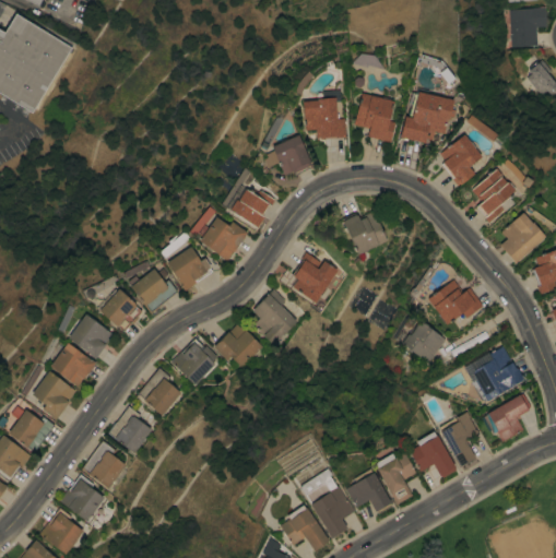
[(546,8),(547,26),(537,27),(540,46),(515,48),(510,11),(546,8)]
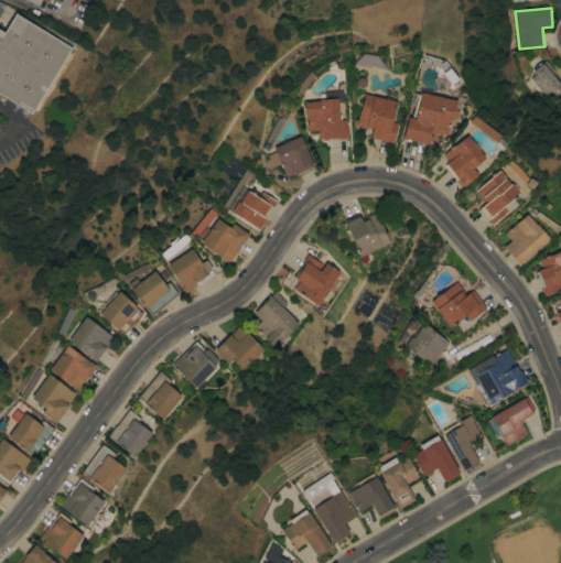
[(34,114),(0,93),(0,29),(7,33),(18,13),(74,49),(34,114)]
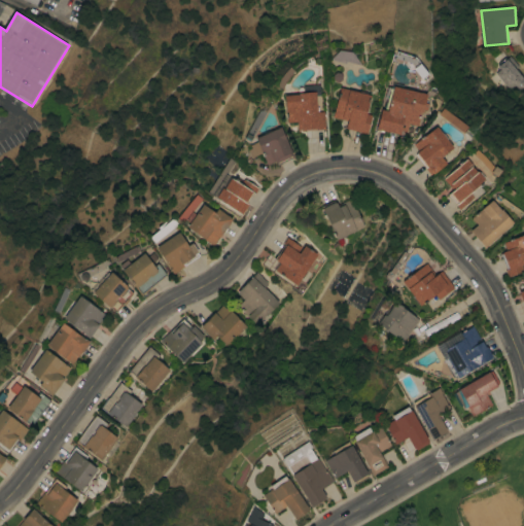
[(521,66),(518,68),(523,74),(523,81),(513,90),(505,81),(501,85),(494,77),(502,71),(499,66),(502,63),(501,62),(499,64),(497,61),(504,55),(508,59),(513,55),(521,66)]
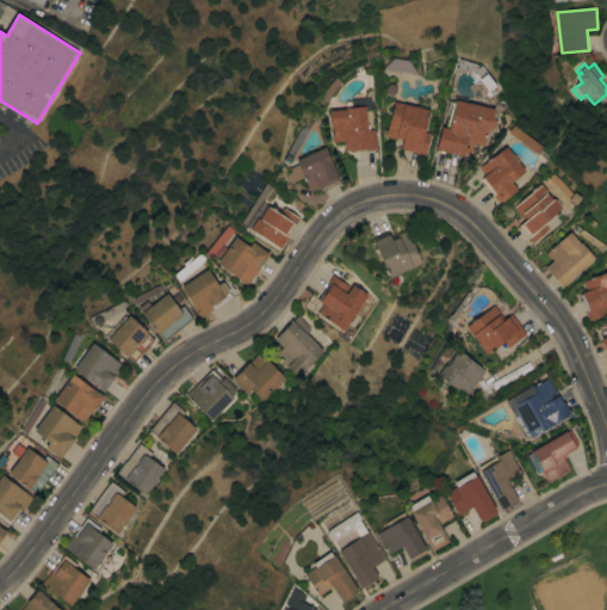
[(495,110),(493,119),(497,121),(496,129),(491,128),(490,131),(489,131),(485,147),(475,145),(472,153),(466,152),(465,156),(438,151),(444,128),(451,129),(457,100),(495,110)]
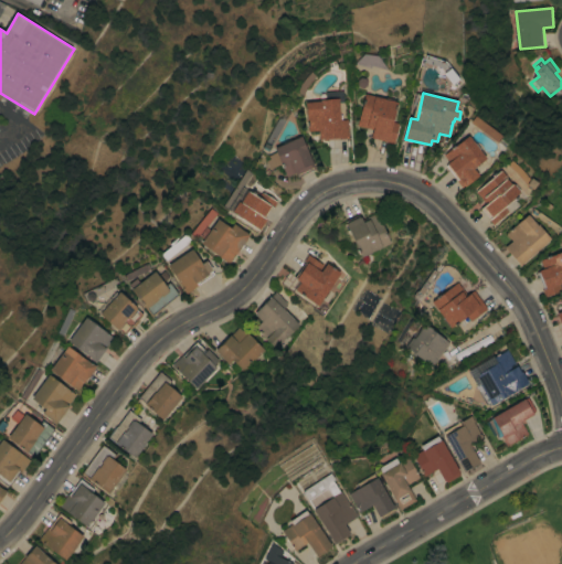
[(367,95),(400,103),(394,123),(401,124),(396,144),(372,138),(374,130),(359,127),(367,95)]
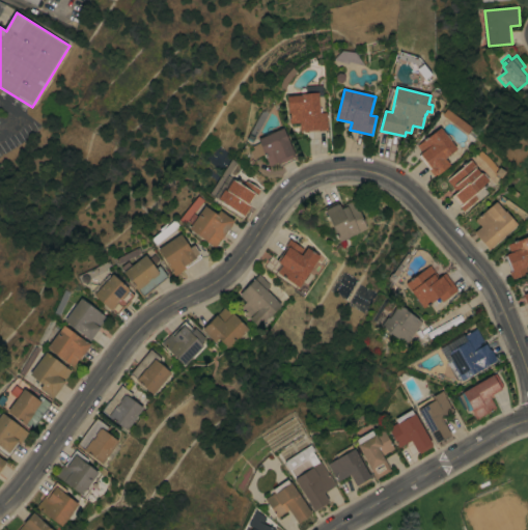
[(302,95),(302,94),(320,92),(322,114),(328,113),(330,131),(321,131),(305,132),(305,131),(302,131),(301,123),(290,123),(288,96),(302,95)]
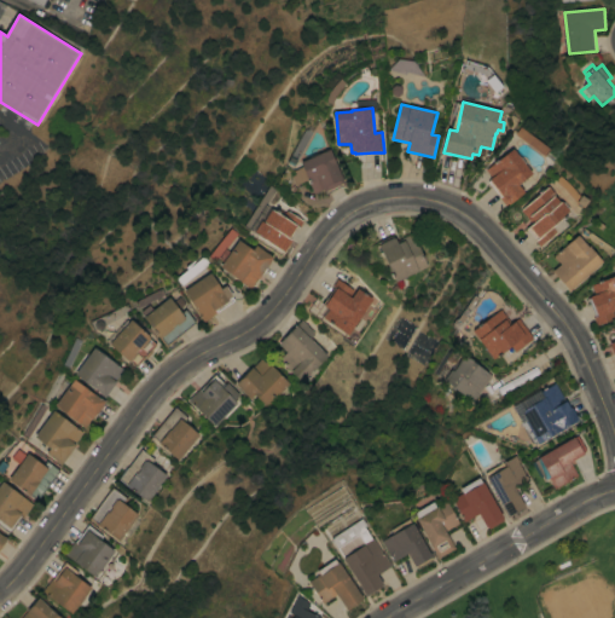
[(533,174),(521,184),(521,185),(520,185),(526,192),(510,206),(510,204),(508,206),(489,183),(492,182),(491,180),(492,178),(487,171),(514,149),(533,174)]
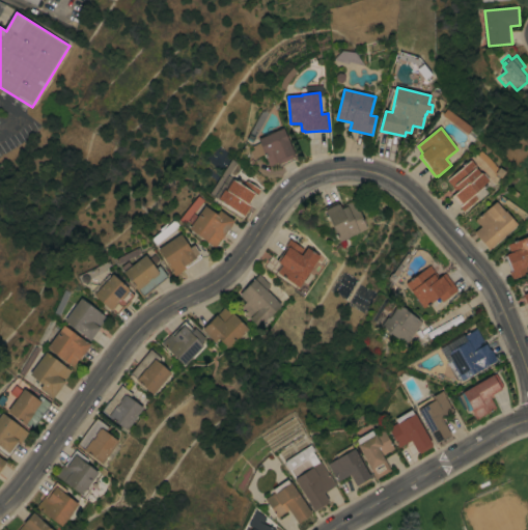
[(284,129),(297,157),(296,158),(297,160),(281,166),(281,164),(279,165),(279,163),(271,167),(259,140),(284,129)]
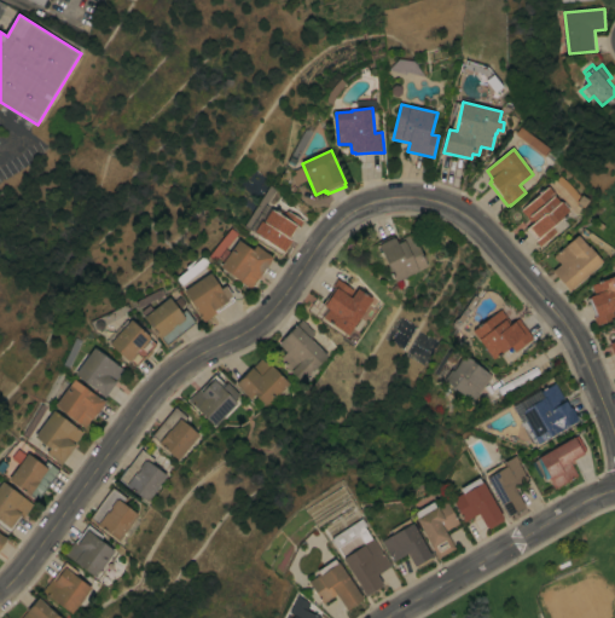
[(549,186),(556,195),(555,196),(561,203),(562,202),(570,212),(553,227),(558,232),(543,248),(537,242),(538,240),(528,229),(535,223),(529,215),(527,217),(522,211),(549,186)]
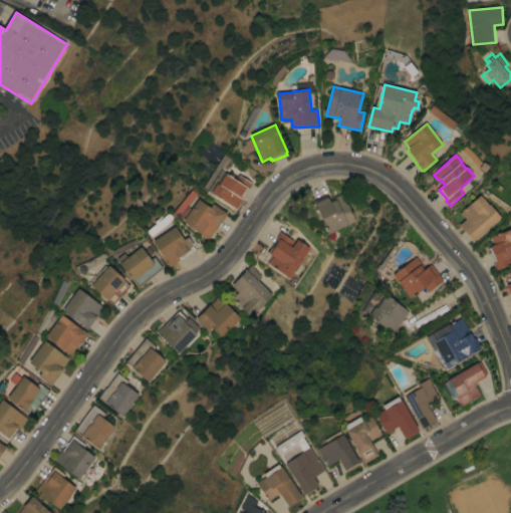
[(218,184),(220,185),(227,174),(234,178),(236,176),(238,177),(240,175),(254,184),(250,189),(249,188),(242,199),(244,200),(238,210),(212,194),(218,184)]
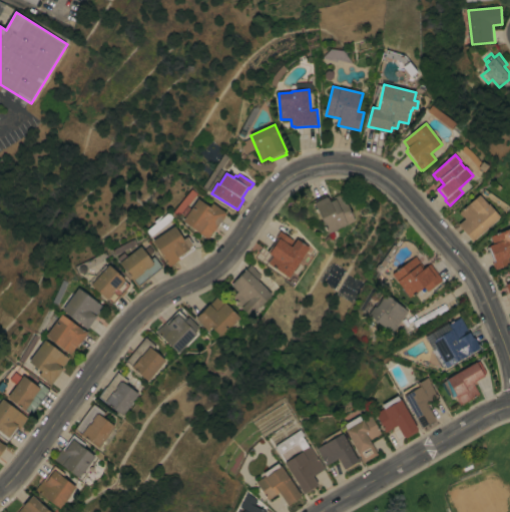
[(330,233),(316,203),(317,203),(316,201),(328,195),(331,202),(336,200),(334,196),(340,193),(341,195),(344,194),(357,220),(330,233)]
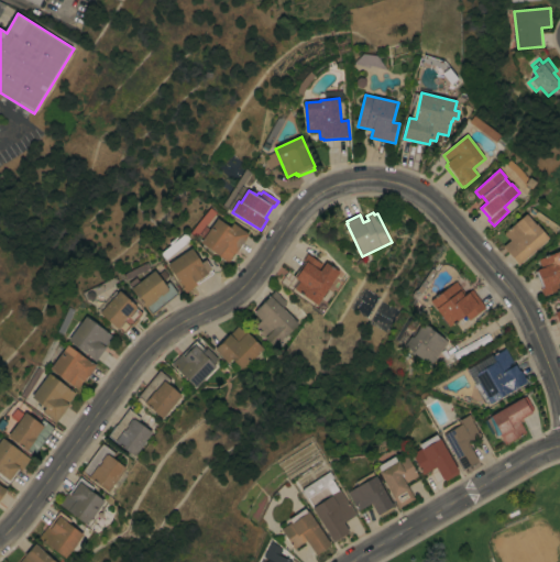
[(520,265),(504,248),(512,241),(505,233),(527,215),(529,217),(529,216),(535,222),(534,222),(537,226),(537,224),(550,239),(520,265)]
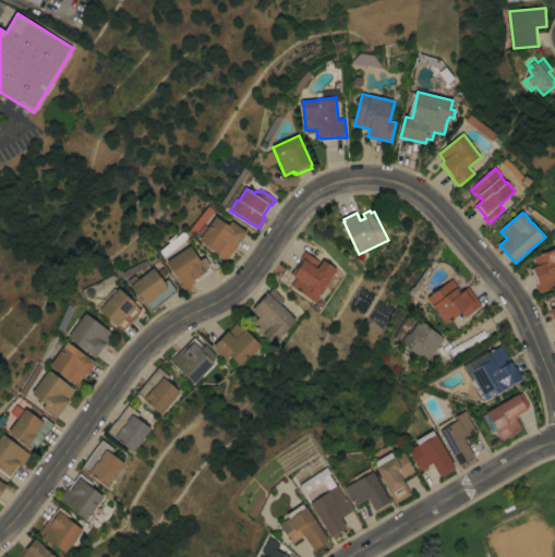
[(217,217),(229,226),(232,221),(248,232),(245,237),(239,246),(239,245),(228,261),(200,241),(217,217)]
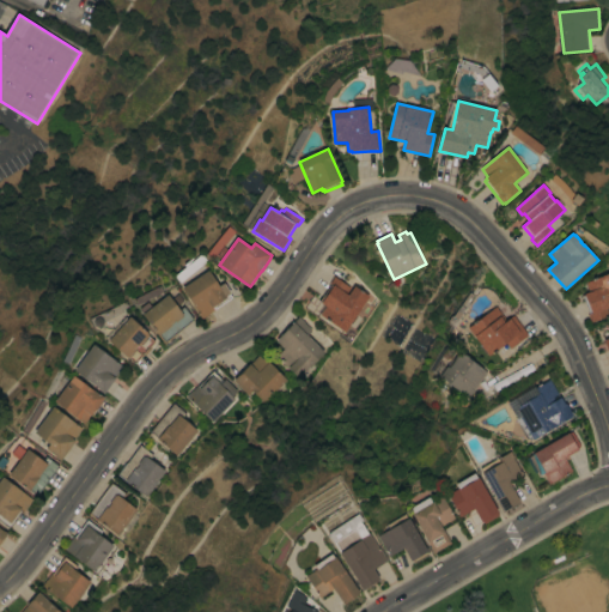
[(209,271),(220,286),(226,283),(232,294),(231,294),(233,297),(217,308),(218,310),(203,320),(183,289),(209,271)]
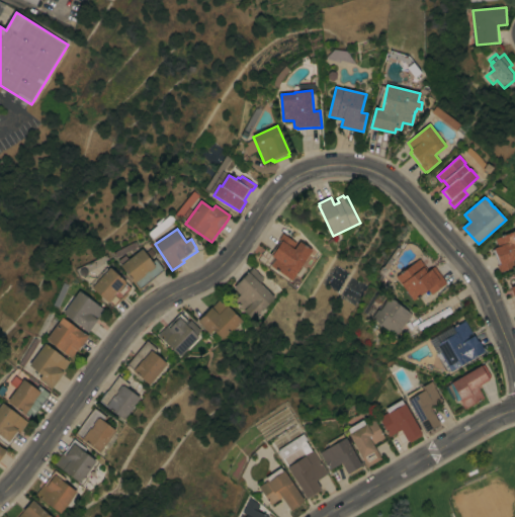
[(514,267),(501,273),(499,266),(500,265),(494,251),(495,250),(495,249),(500,247),(497,239),(514,230),(514,267)]
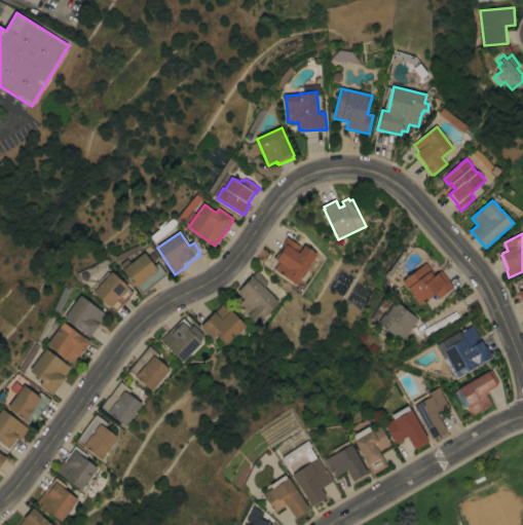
[(298,286),(276,270),(282,263),(277,260),(288,246),(285,244),(289,237),(304,248),(306,246),(319,255),(298,286)]
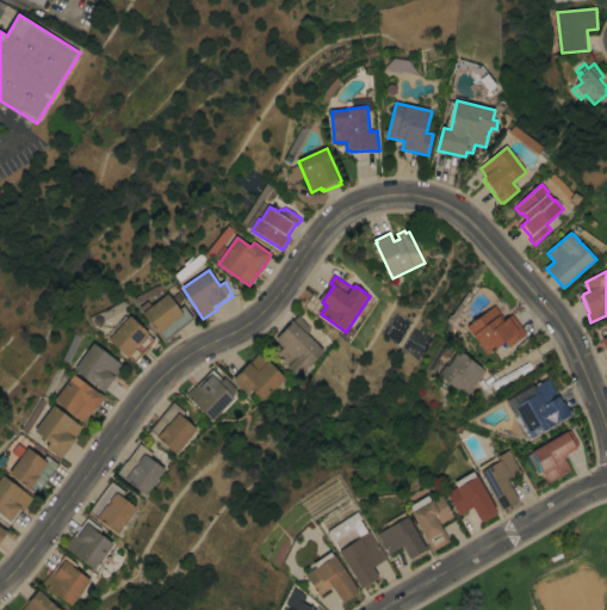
[(168,294),(180,309),(185,306),(194,319),(177,333),(178,334),(166,344),(143,314),(168,294)]
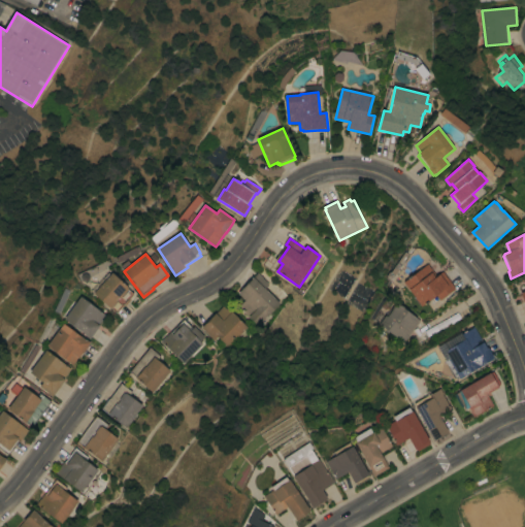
[(429,264),(438,276),(445,271),(457,289),(441,300),(438,295),(422,307),(404,283),(429,264)]
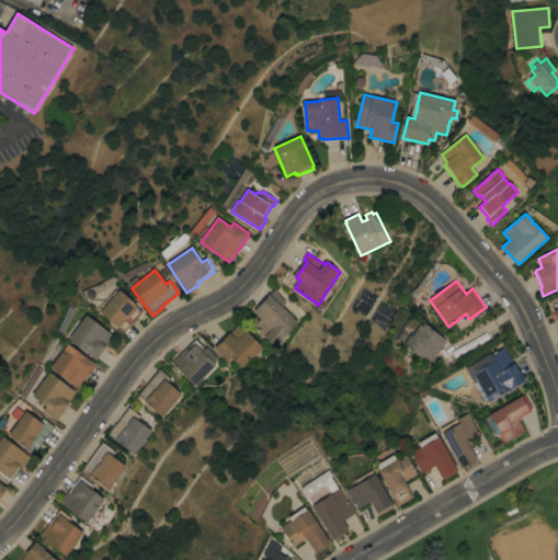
[(121,290),(132,300),(132,299),(146,313),(126,335),(101,312),(121,290)]
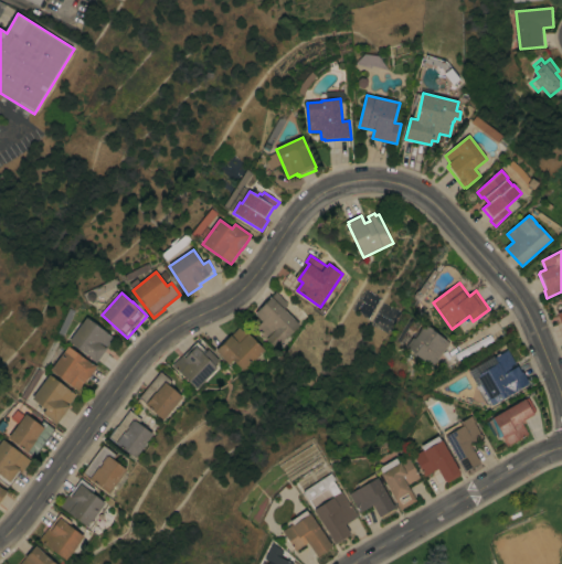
[(264,321),(256,315),(278,293),(290,305),(286,309),(301,326),(288,339),(288,338),(279,347),(269,338),(278,328),(266,333),(261,326),(264,321)]
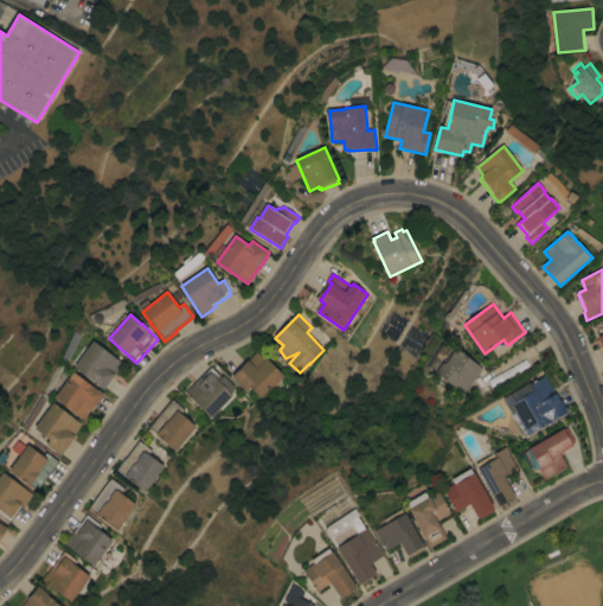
[(94,342),(124,364),(104,390),(101,387),(75,367),(94,342)]
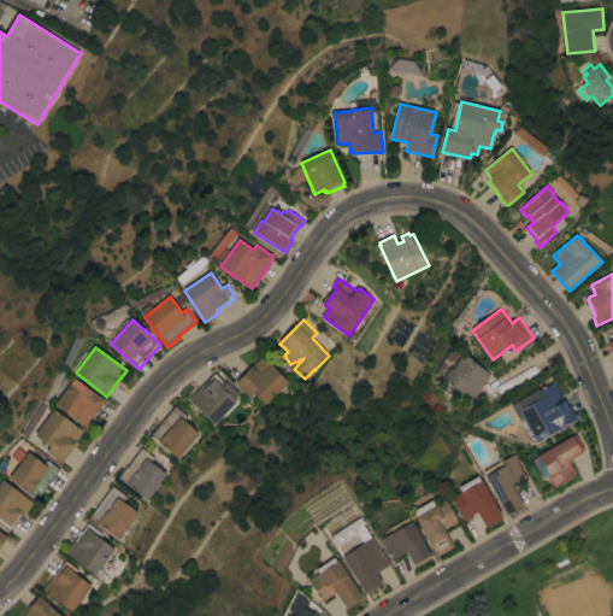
[(444,379),(441,376),(447,369),(449,371),(451,369),(453,370),(464,355),(491,375),(472,402),(443,380),(444,379)]
